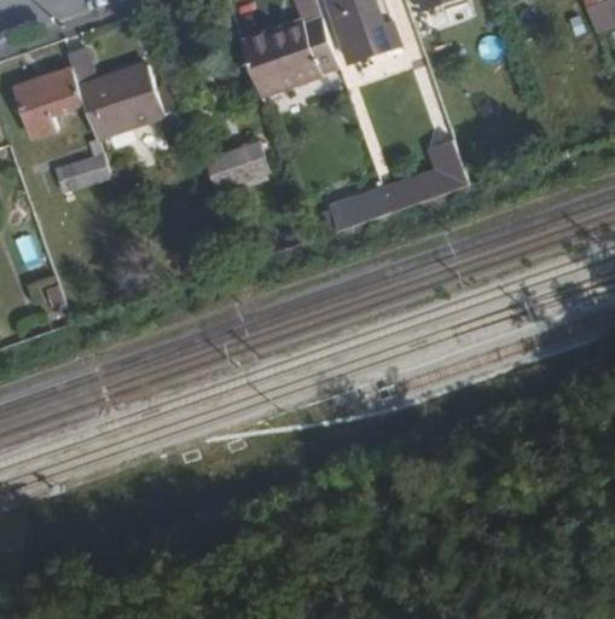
[(293,0),(300,21),(303,19),(305,25),(320,21),(313,0),(293,0)]
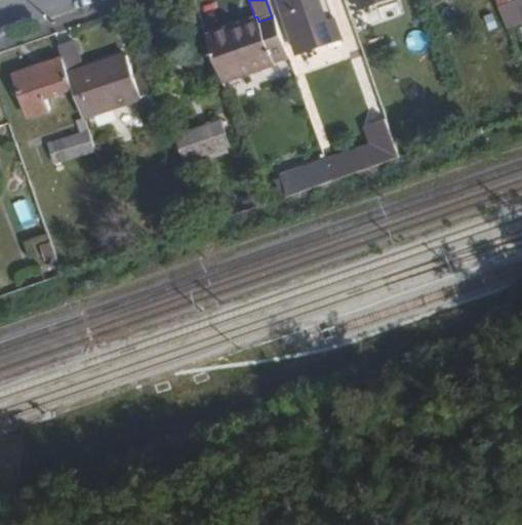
[(278,0),(277,0),(288,33),(294,54),(339,40),(326,0),(278,0)]
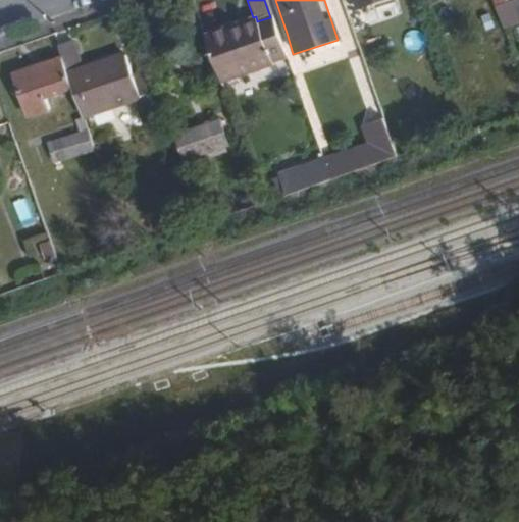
[(518,0),(507,0),(492,5),(499,22),(518,15),(518,0)]
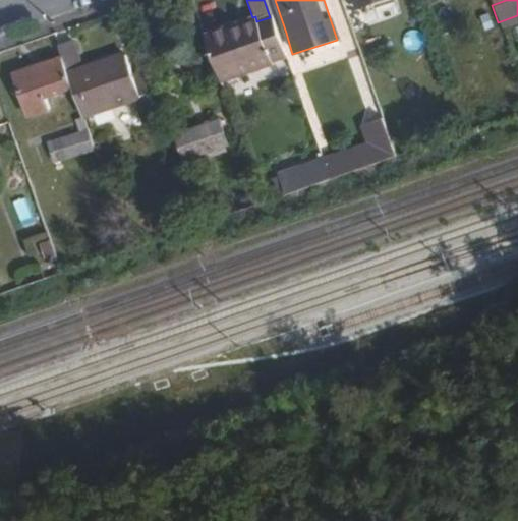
[(232,24),(233,30),(256,21),(255,16),(252,17),(232,24)]
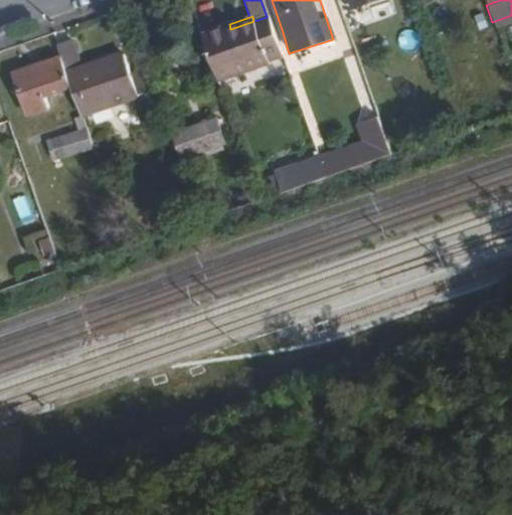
[(199,34),(213,78),(281,56),(267,17),(253,21),(230,29),(229,24),(199,34)]
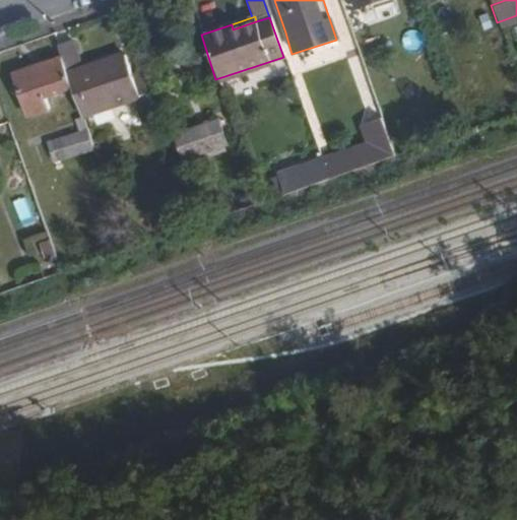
[(59,59),(65,76),(76,72),(75,68),(78,67),(69,43),(55,47),(59,59)]
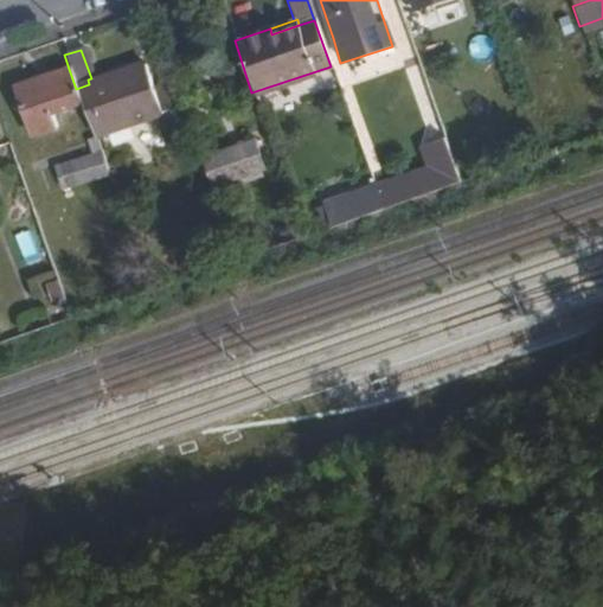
[(154,116),(160,114),(143,66),(89,84),(76,89),(81,103),(92,138),(154,116)]
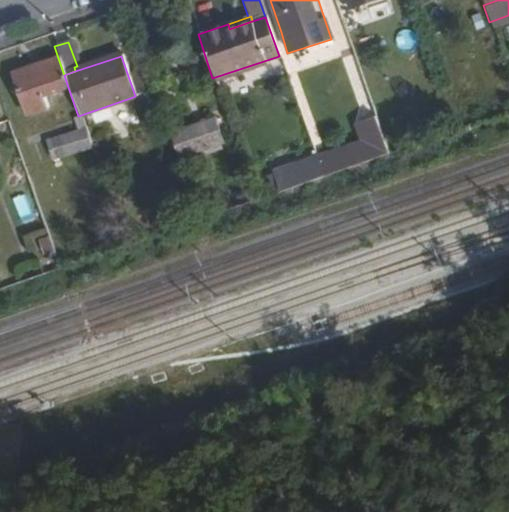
[(11,75),(25,116),(44,109),(40,96),(68,87),(64,75),(58,58),(11,75)]
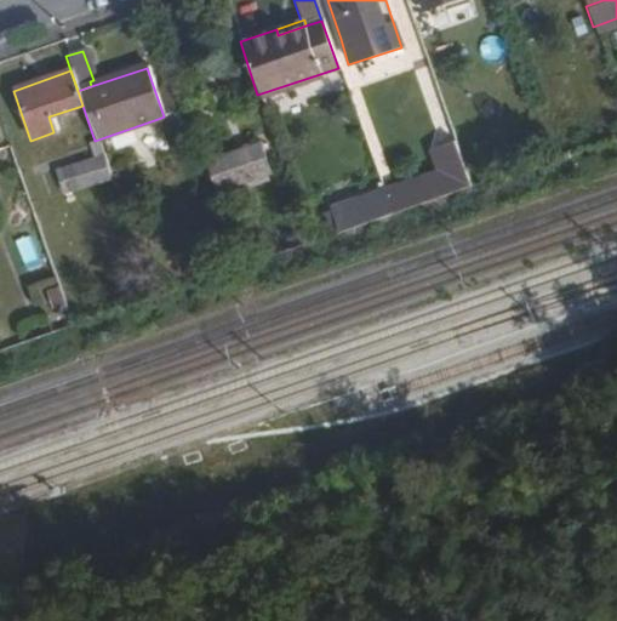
[(164,117),(158,119),(169,152),(173,149),(186,146),(175,113),(164,117)]
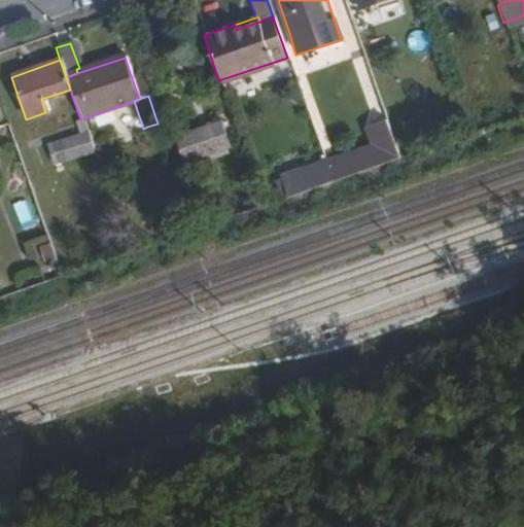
[(173,134),(181,160),(226,144),(218,118),(173,134)]
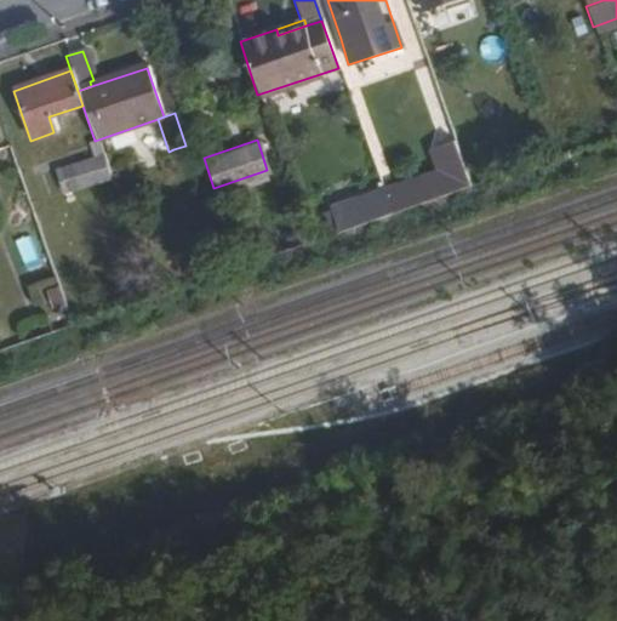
[(103,157),(57,169),(64,192),(110,180),(103,157)]
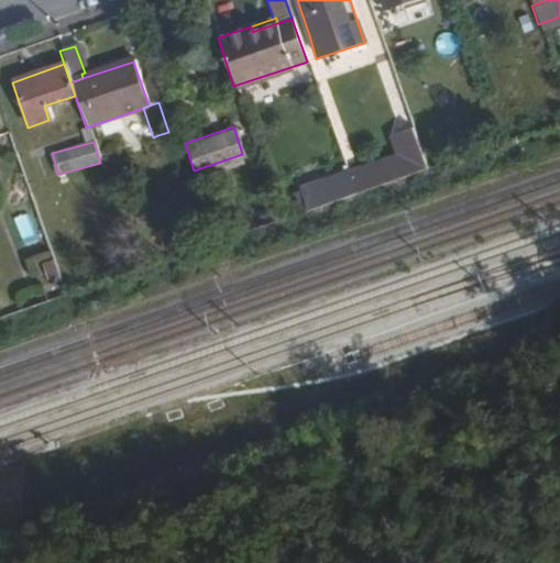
[(421,152),(347,178),(352,194),(427,168),(421,152)]
